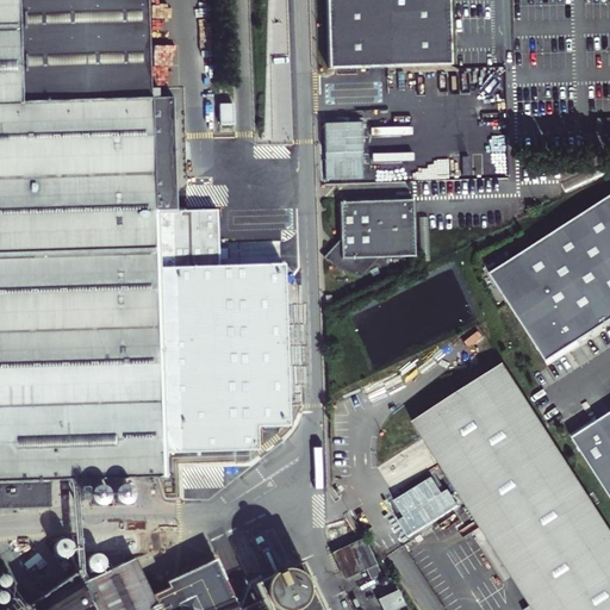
[(0,0),(0,510),(18,510),(18,483),(17,472),(26,471),(26,481),(107,479),(107,472),(135,471),(135,478),(162,478),(153,161),(150,97),(22,103),(18,0),(0,0)]
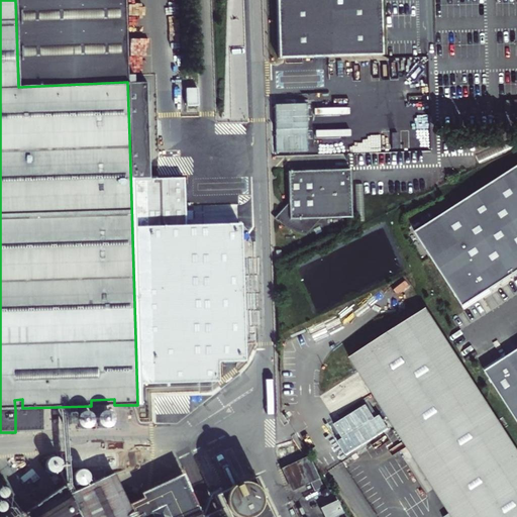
[(15,0),(18,87),(127,82),(125,0),(15,0)]
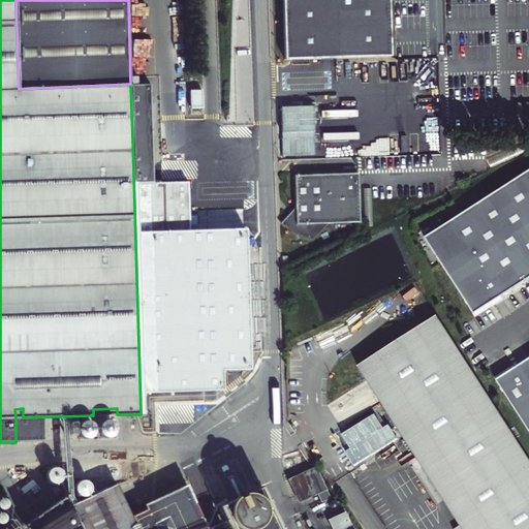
[(390,0),(282,0),(285,61),(393,57),(390,0)]
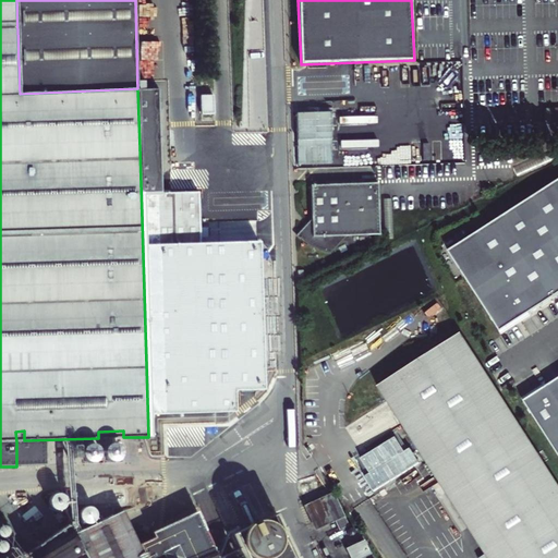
[(303,118),(304,156),(348,155),(347,117),(303,118)]
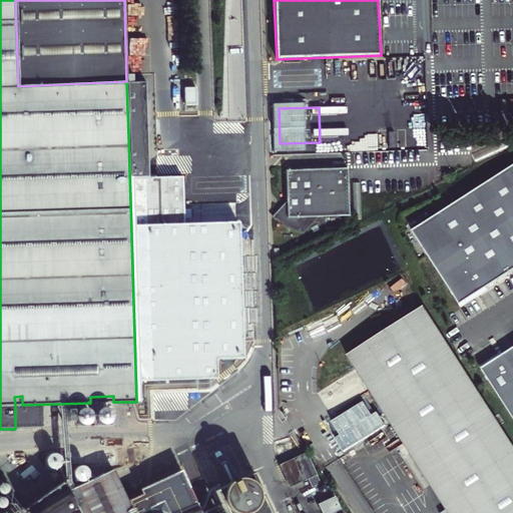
[(512,166),(413,229),(459,304),(512,269),(512,166)]
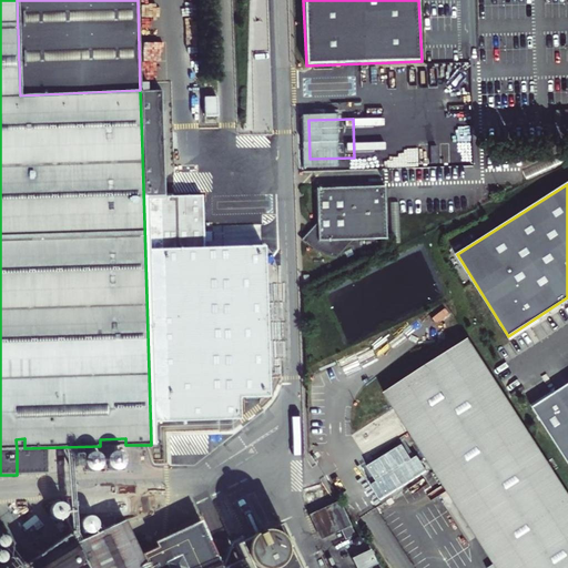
[(385,186),(316,188),(316,227),(305,227),(305,252),(344,251),(344,240),(386,240),(385,186)]
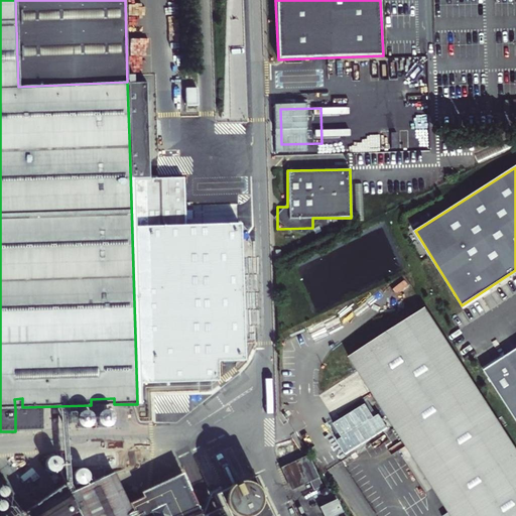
[(515,515),(515,455),(424,307),(347,355),(446,515),(515,515)]
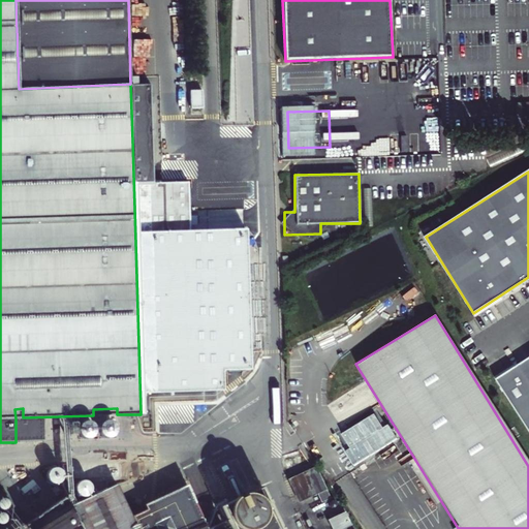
[(528,433),(528,356),(495,378),(528,433)]
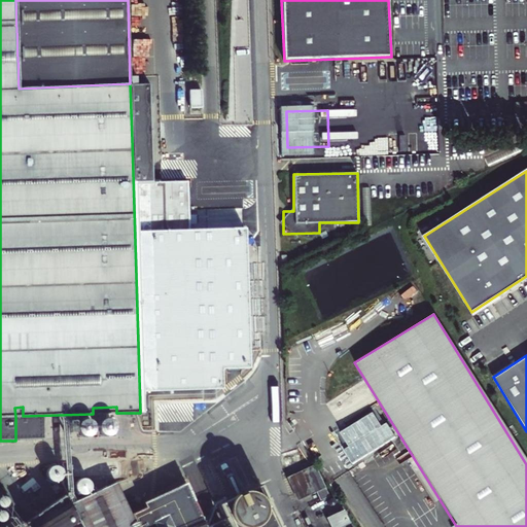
[(23,407),(14,408),(15,417),(23,416),(23,407)]
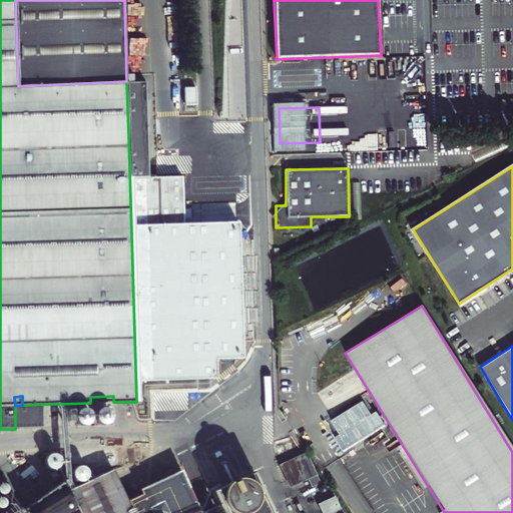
[(92,472),(95,473),(98,473),(100,472),(103,471),(105,469),(106,467),(107,464),(107,462),(106,458),(106,456),(104,454),(102,453),(99,452),(96,451),(94,452),(91,453),(89,454),(87,456),(86,459),(86,461),(86,464),(86,467),(88,469),(90,471),(92,472)]
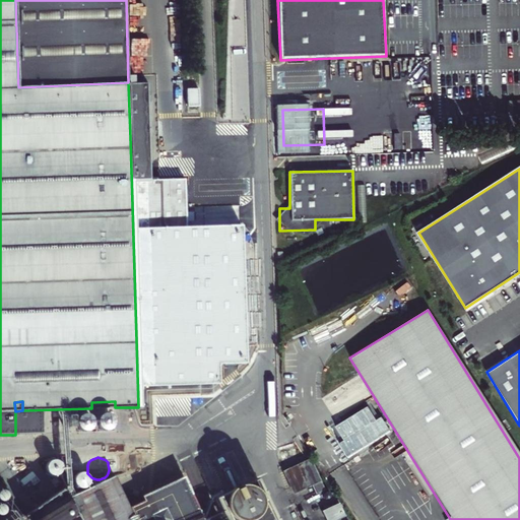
[(320,481),(310,458),(283,470),(294,494),(320,481)]
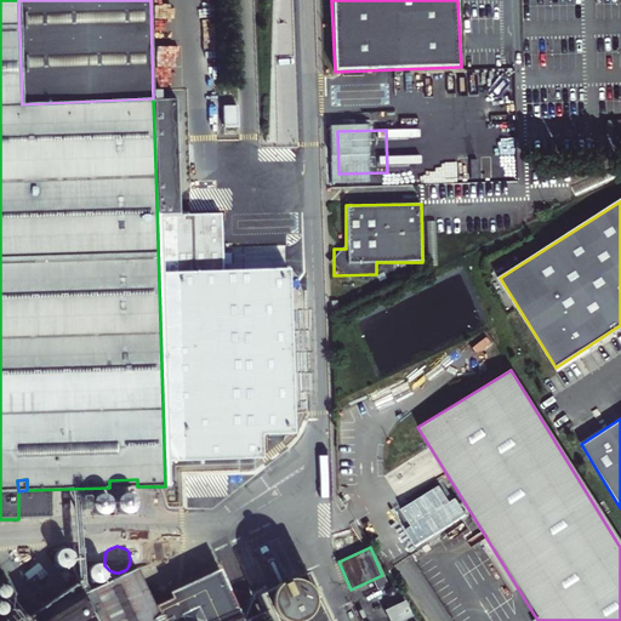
[(68,550),(67,550),(64,548),(62,550),(60,550),(57,551),(56,553),(55,556),(55,558),(55,560),(55,563),(56,564),(58,567),(61,568),(62,568),(64,568),(67,568),(69,567),(72,564),(73,563),(73,560),(73,558),(73,556),(72,553),(70,551),(68,550)]
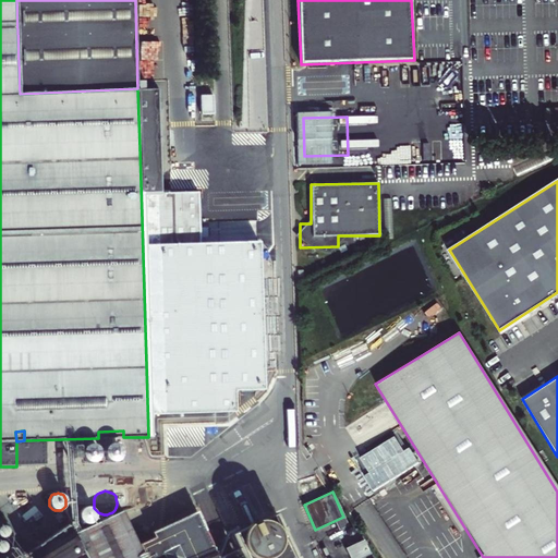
[(92,508),(89,507),(87,507),(85,507),(83,507),(82,509),(80,510),(79,512),(79,514),(79,517),(80,519),(81,521),(82,522),(84,523),(86,524),(88,524),(91,523),(93,522),(94,521),(95,519),(96,517),(96,514),(96,512),(95,510),(94,509),(92,508)]
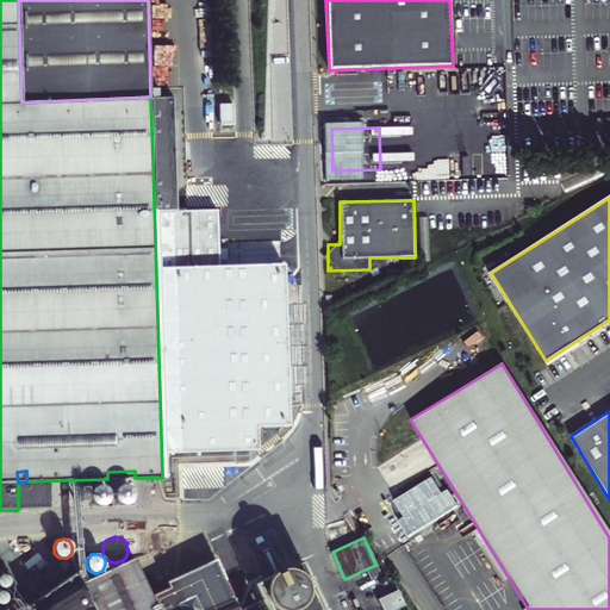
[(238,609),(216,559),(165,583),(167,587),(151,595),(134,559),(79,584),(74,574),(72,573),(26,607),(18,595),(0,607),(0,609),(238,609)]
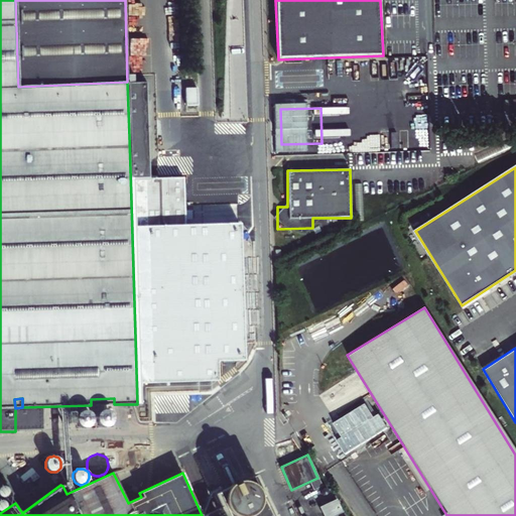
[(237,481),(236,482),(230,484),(228,486),(226,488),(212,495),(222,515),(274,515),(256,475),(242,481),(241,481),(237,481)]
